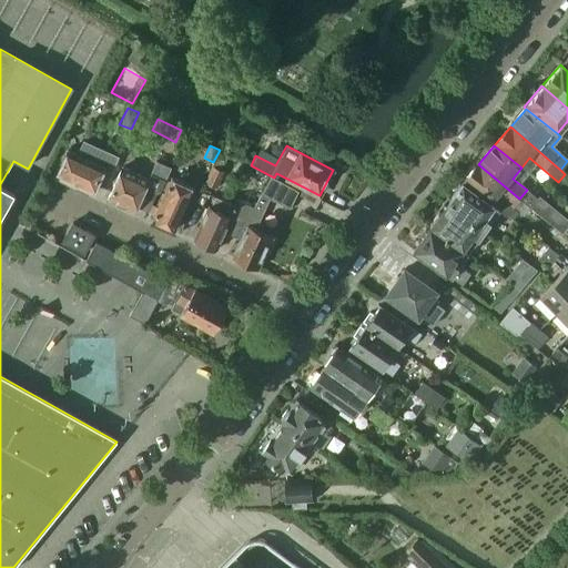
[(68,151),(56,176),(56,178),(92,194),(104,168),(68,151)]
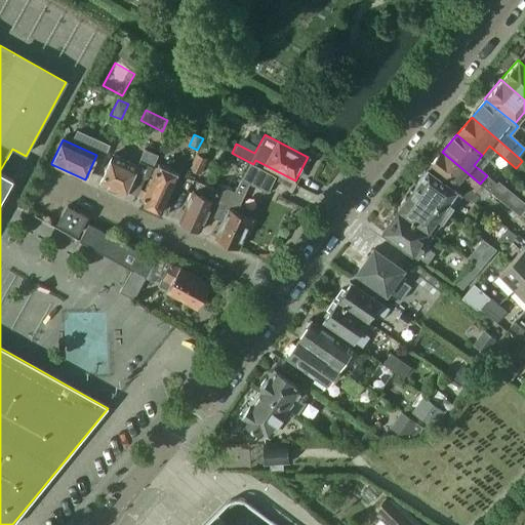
[(113,155),(98,185),(98,186),(123,197),(125,192),(135,197),(145,177),(148,178),(158,156),(144,149),(136,166),(113,155)]
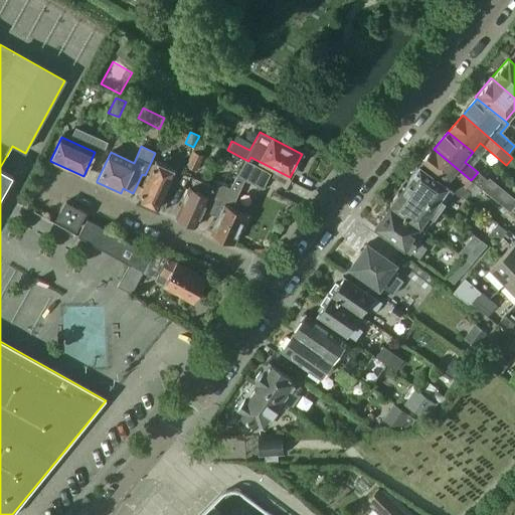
[(471,180),(434,149),(419,166),(445,184),(451,177),(464,188),(471,180)]
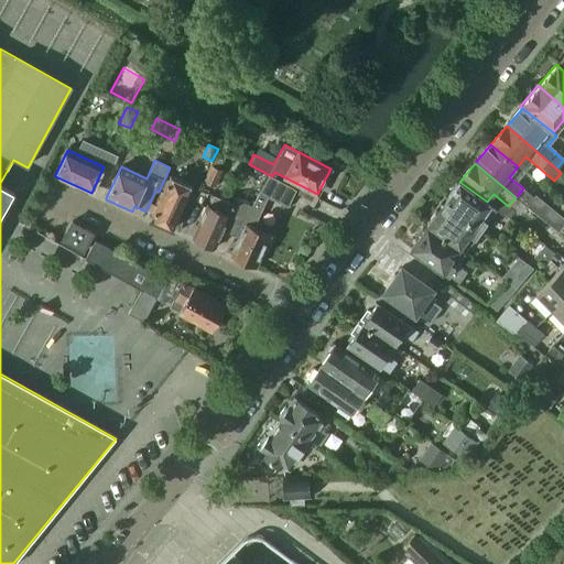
[(210,165),(204,181),(204,182),(216,187),(223,171),(210,165)]
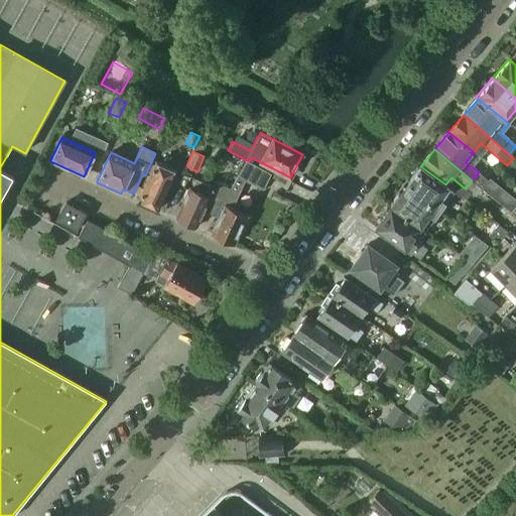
[(271,173),(249,161),(245,159),(230,187),(215,216),(214,216),(217,218),(210,234),(235,245),(249,216),(236,210),(238,204),(233,202),(245,180),(264,188),(271,173)]
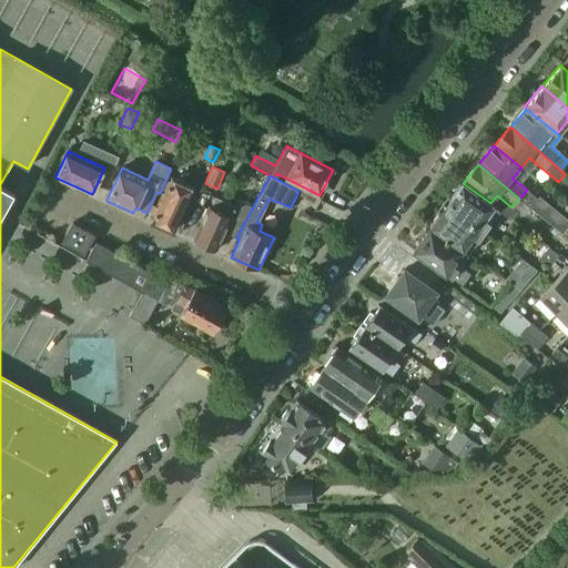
[(171,178),(151,220),(151,221),(173,231),(193,186),(183,182),(182,183),(171,178)]
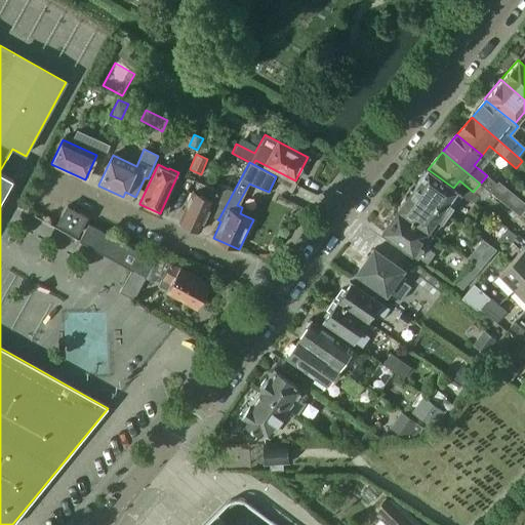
[(461,194),(453,188),(428,169),(427,168),(426,170),(423,170),(416,180),(417,182),(412,190),(447,214),(461,194)]
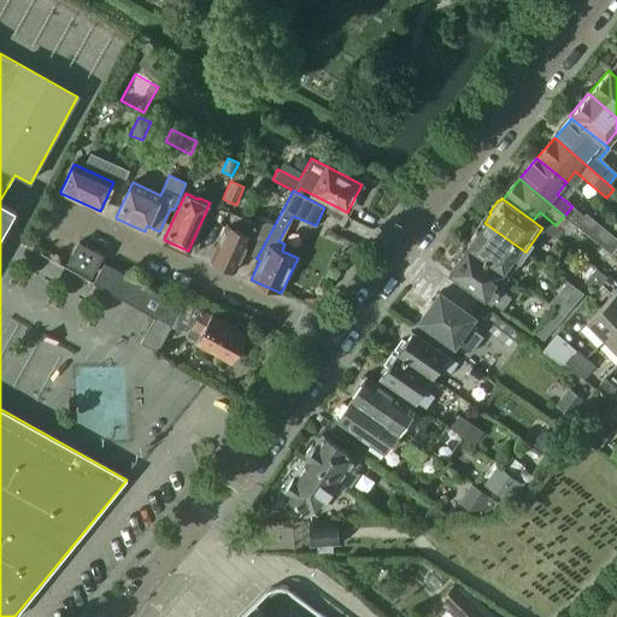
[(257,258),(275,224),(257,216),(253,223),(233,215),(228,225),(225,224),(209,260),(234,272),(244,252),(257,258)]
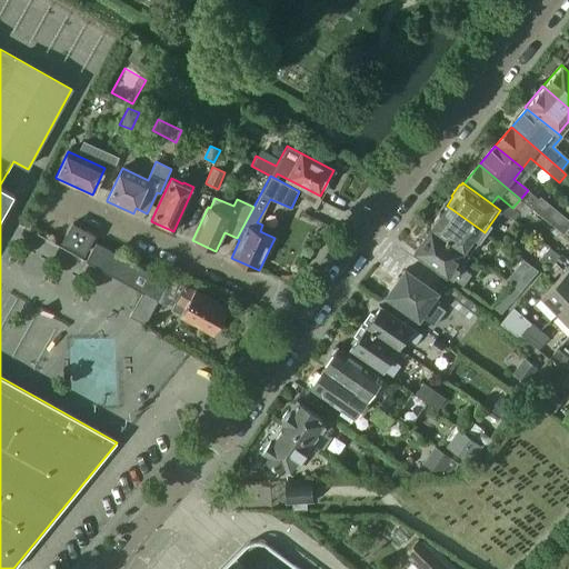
[(485,232),(447,206),(440,215),(439,215),(431,226),(430,228),(463,251),(473,238),(478,241),(485,232)]
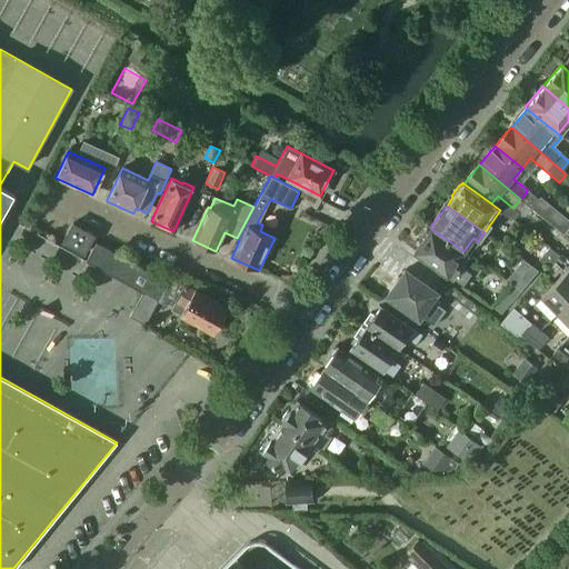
[(568,223),(568,220),(551,207),(543,217),(562,232),(568,223)]
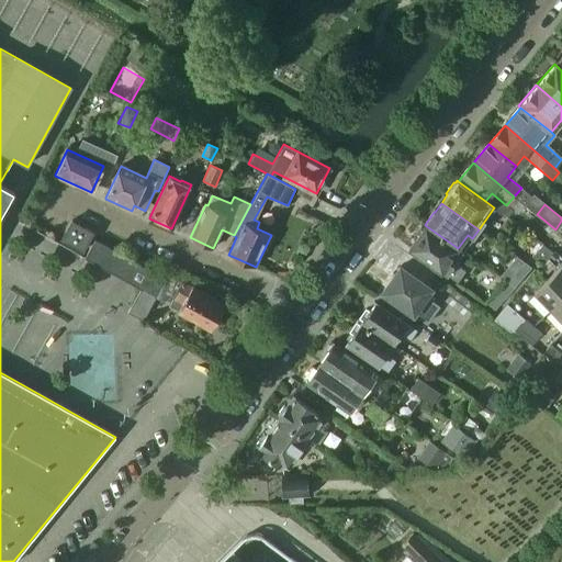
[(72,222),(62,240),(83,253),(93,234),(72,222)]
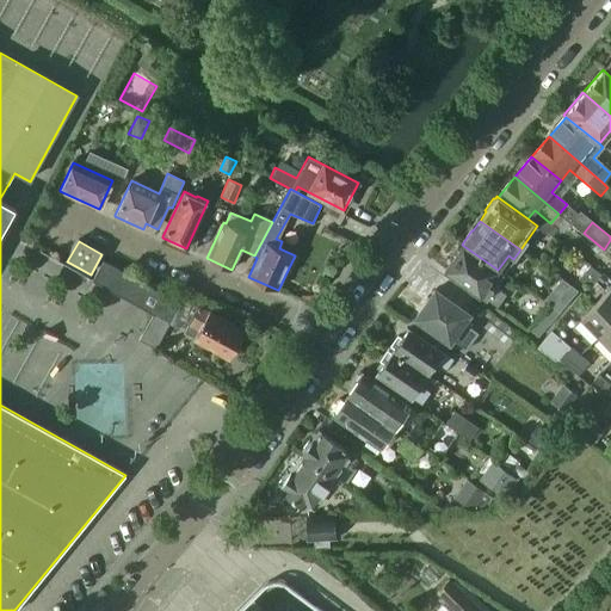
[(487,285),(498,270),(462,245),(461,247),(455,250),(451,254),(452,259),(444,270),(495,307),(505,295),(493,287),(492,289),(487,285)]
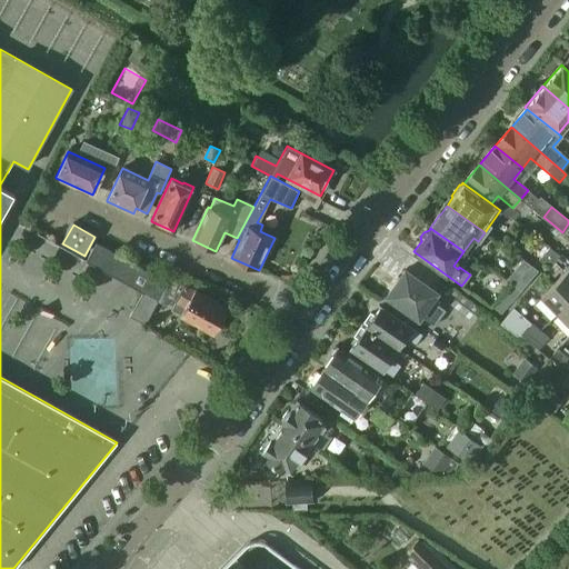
[(168,283),(96,243),(86,262),(141,295),(129,318),(145,326),(168,283)]
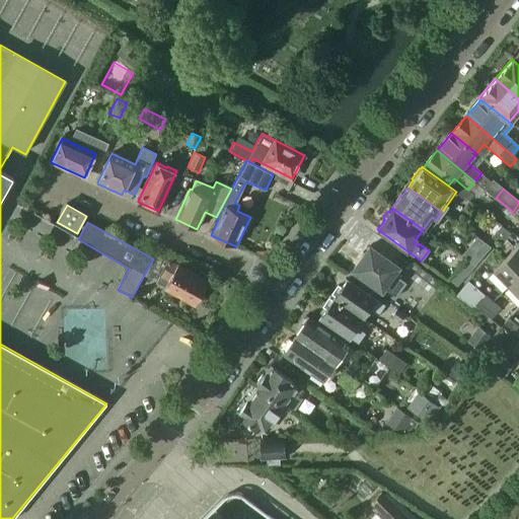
[(500,245),(510,235),(501,227),(492,237),(500,245)]
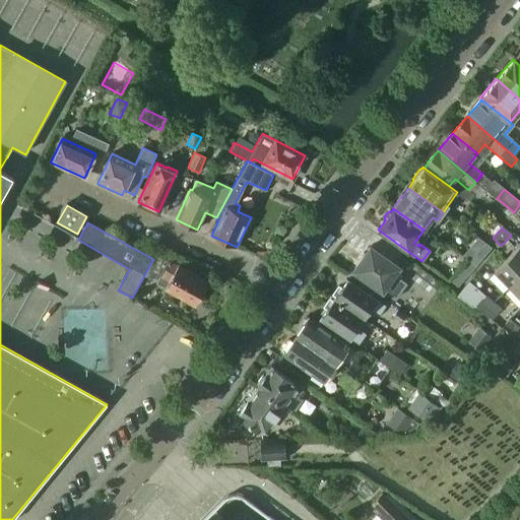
[(508,285),(519,274),(519,246),(494,270),(508,285)]
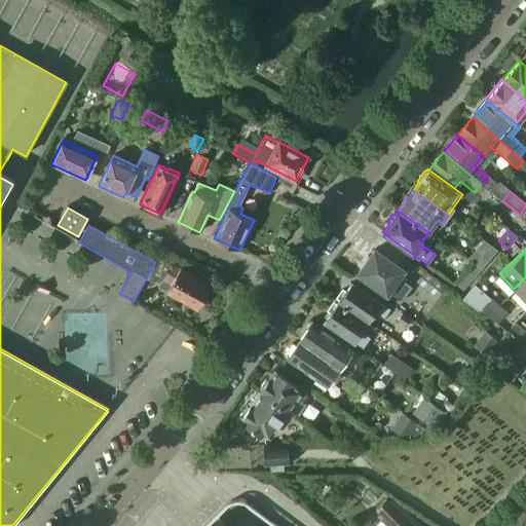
[(374,250),(358,272),(400,302),(411,287),(398,277),(403,270),(374,250)]
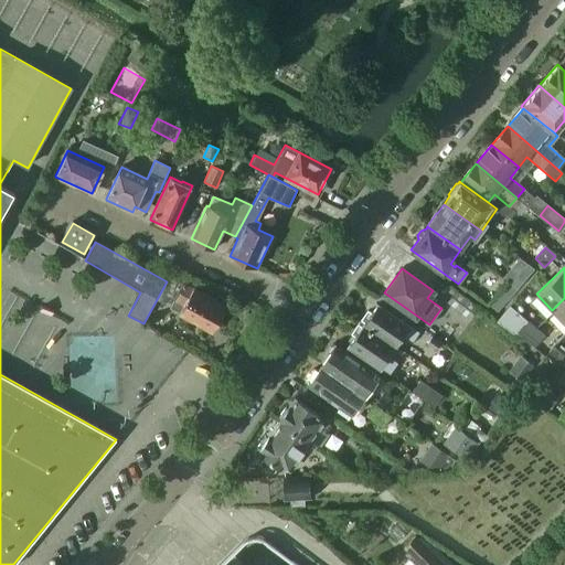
[(498,312),(518,289),(508,281),(488,305),(498,312)]
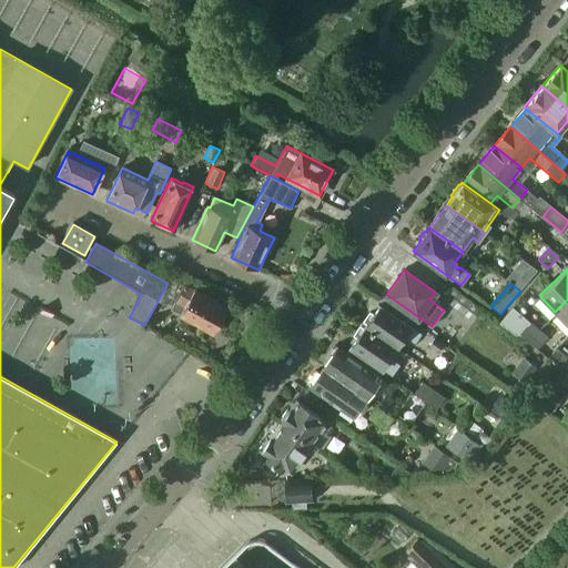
[(183,285),(175,300),(185,305),(180,315),(212,333),(225,310),(183,285)]
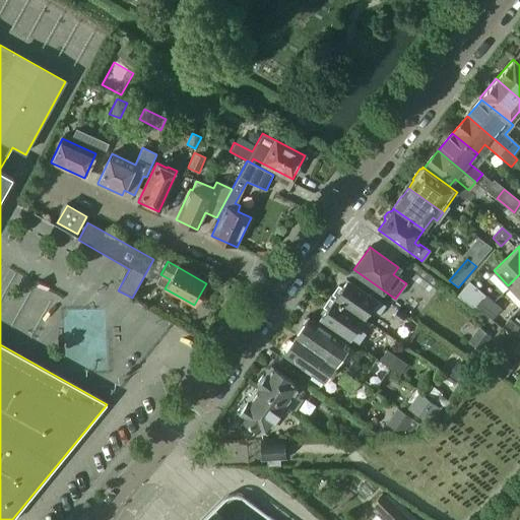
[(419,268),(411,278),(434,296),(441,285),(419,268)]
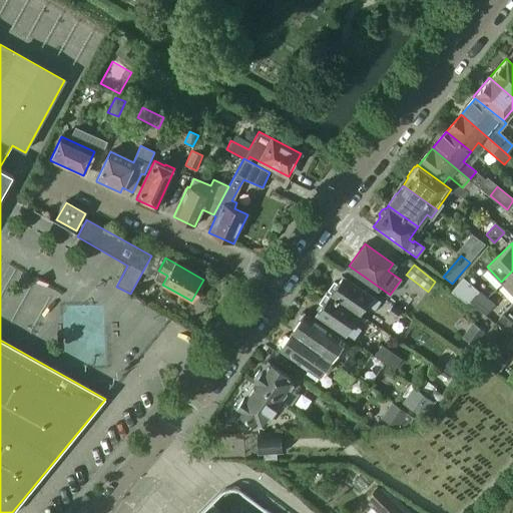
[(512,294),(512,271),(501,282),(512,294)]
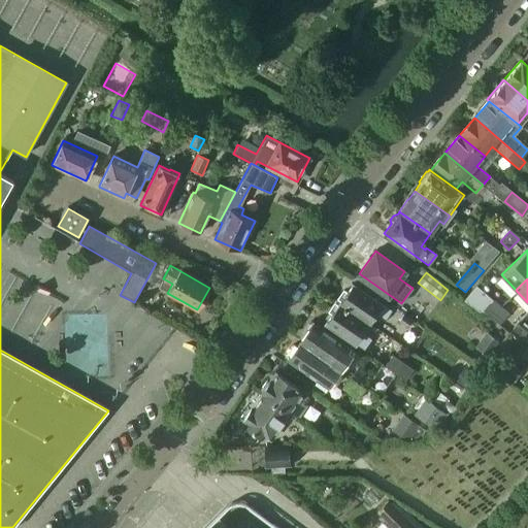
[(342,292),(336,301),(368,324),(375,314),(384,320),(391,309),(353,283),(345,292),(342,292)]
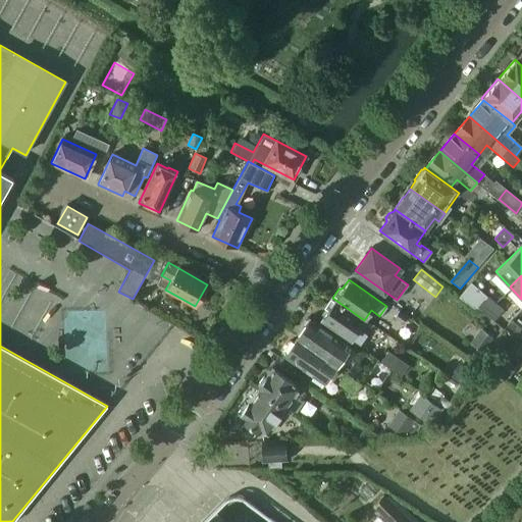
[(478,308),(488,297),(471,282),(460,296),(476,310),(478,308)]
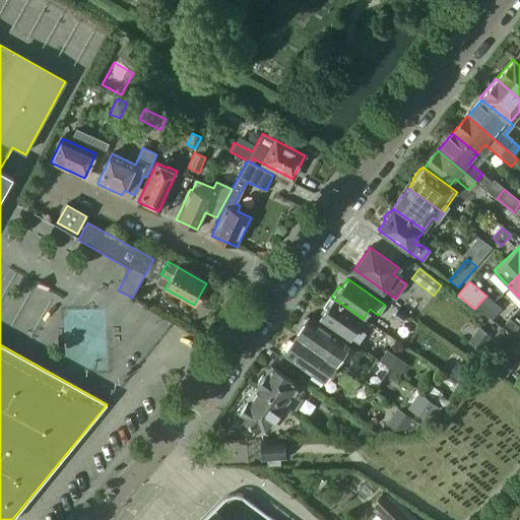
[(484,314),(495,302),(486,296),(476,307),(484,314)]
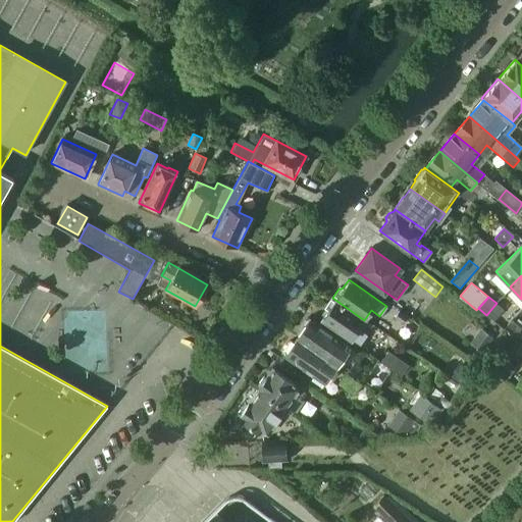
[(358,328),(364,320),(332,298),(325,307),(327,310),(321,318),(360,345),(367,334),(358,328)]
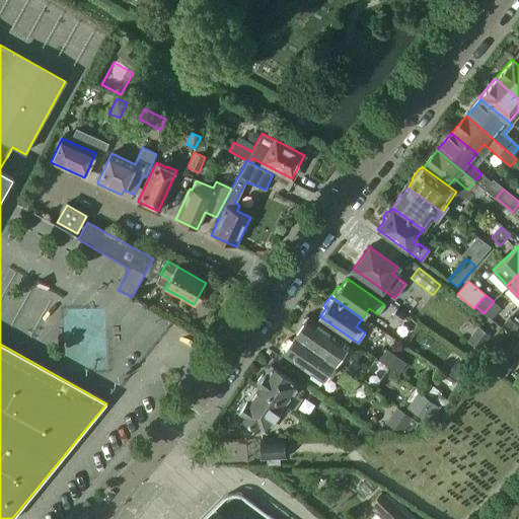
[(501,308),(494,301),(484,313),(491,320),(501,308)]
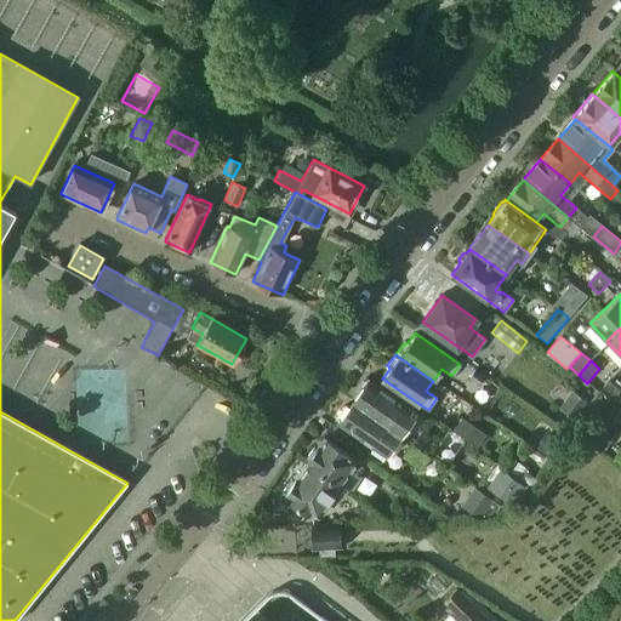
[(474,369),(468,377),(479,385),(485,376),(474,369)]
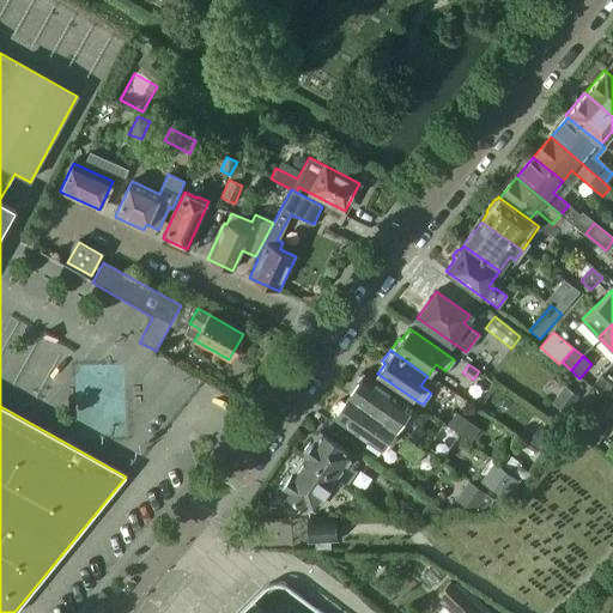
[(363,375),(347,398),(395,431),(405,418),(392,410),(399,400),(363,375)]
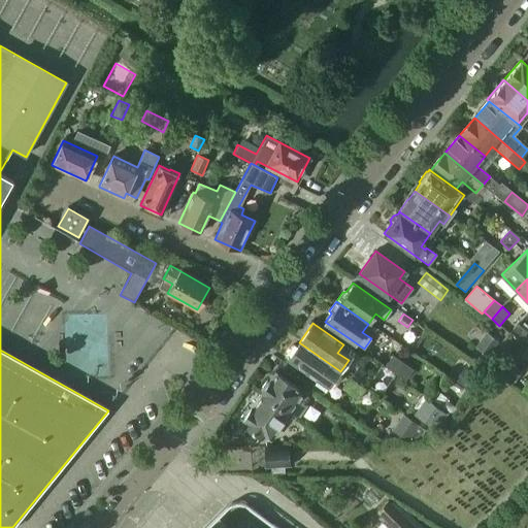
[(527,338),(527,332),(518,324),(513,329),(527,341),(527,338)]
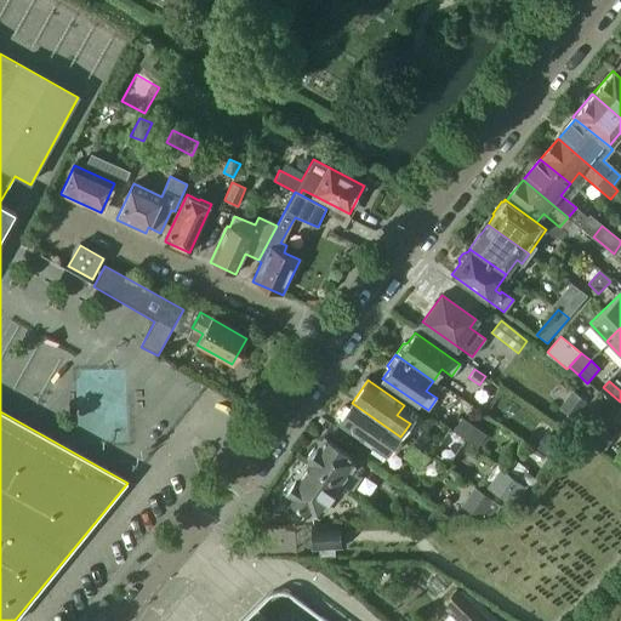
[(574,393),(562,409),(575,419),(587,403),(574,393)]
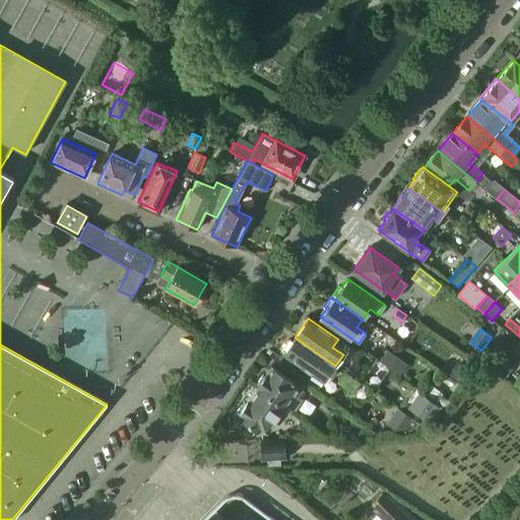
[(335,366),(295,337),(290,342),(286,344),(283,348),(283,353),(281,355),(312,377),(318,369),(328,376),(335,366)]
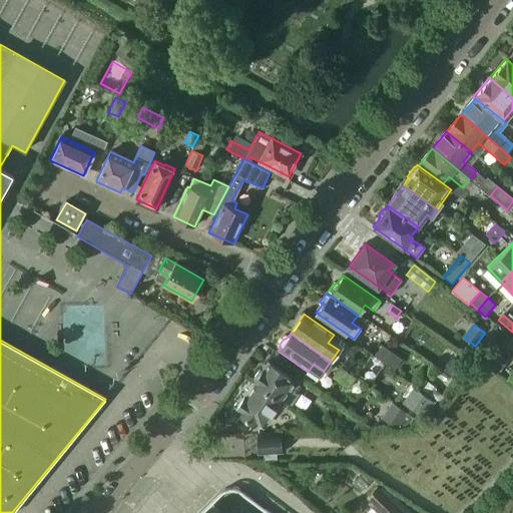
[(402,360),(382,346),(374,357),(394,371),(402,360)]
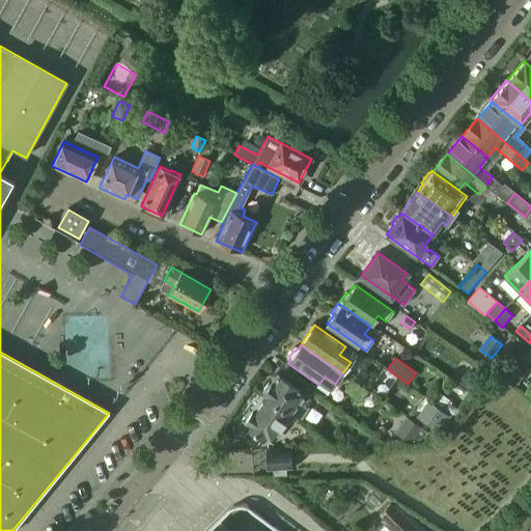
[(525,375),(510,364),(504,371),(520,383),(525,375)]
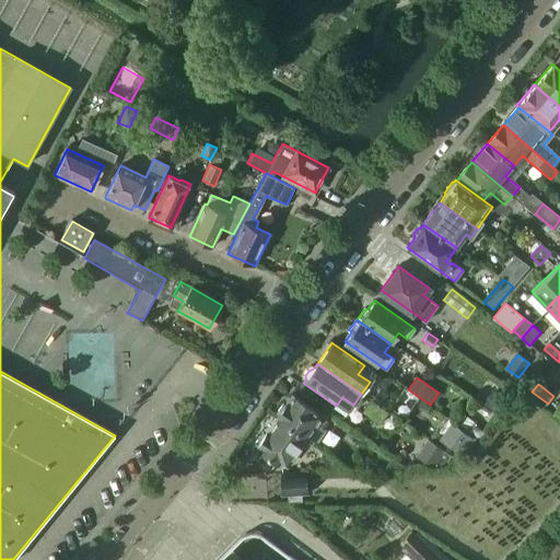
[(380,392),(372,401),(388,412),(395,401),(380,392)]
